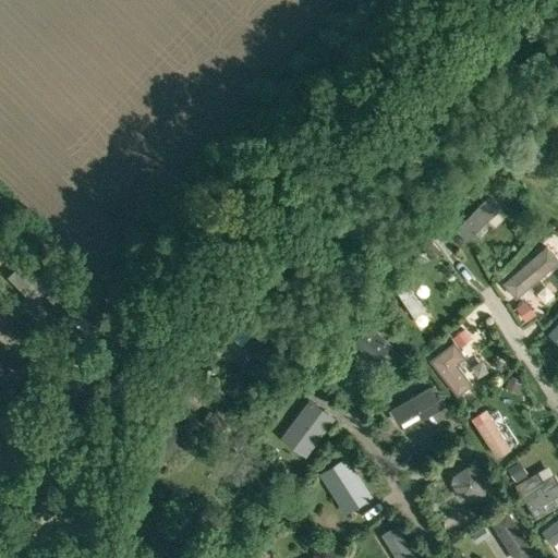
[(497,185),(504,180),(496,170),(489,176),(497,185)]
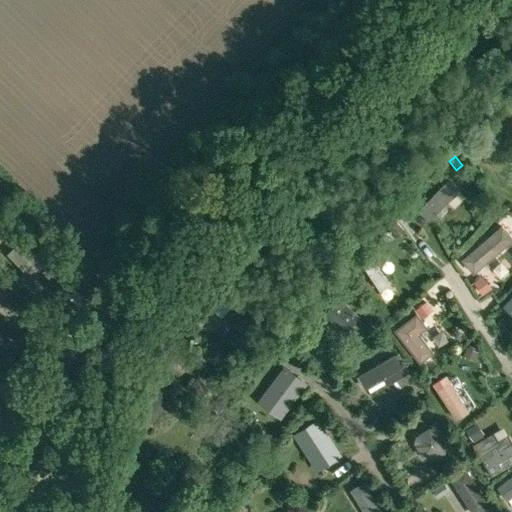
[(448,181),(420,210),(429,219),(457,190),(448,181)]
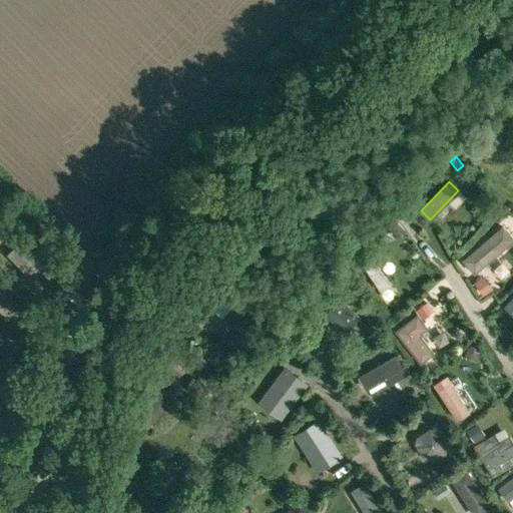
[(490,206),(485,201),(477,208),(483,214),(490,206)]
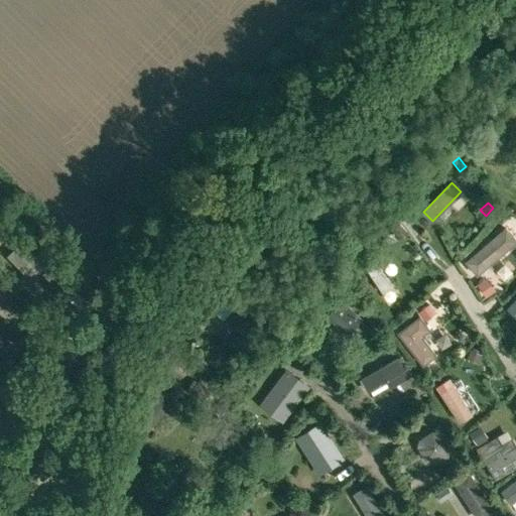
[(399,238),(406,233),(400,225),(393,230),(399,238)]
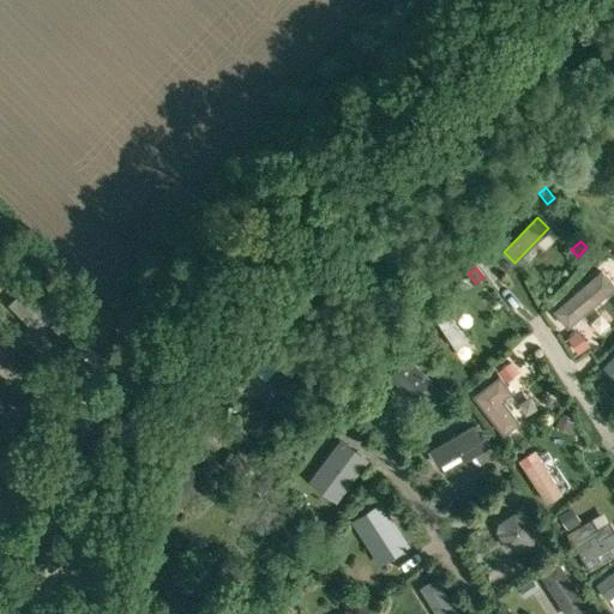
[(613,288),(613,286),(601,271),(554,312),(569,327),(613,288)]
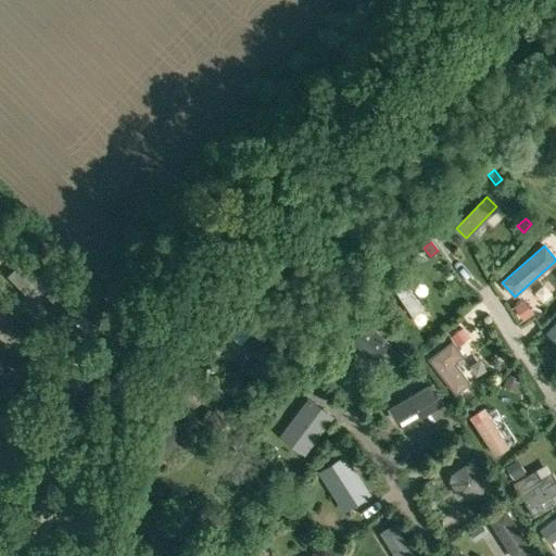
[(34,303),(43,293),(49,289),(22,261),(7,276),(34,303)]
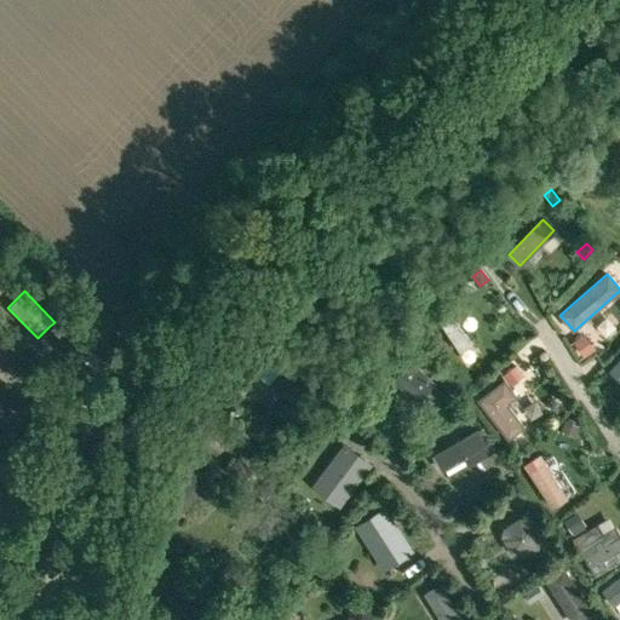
[(458,309),(443,317),(466,352),(480,345),(458,309)]
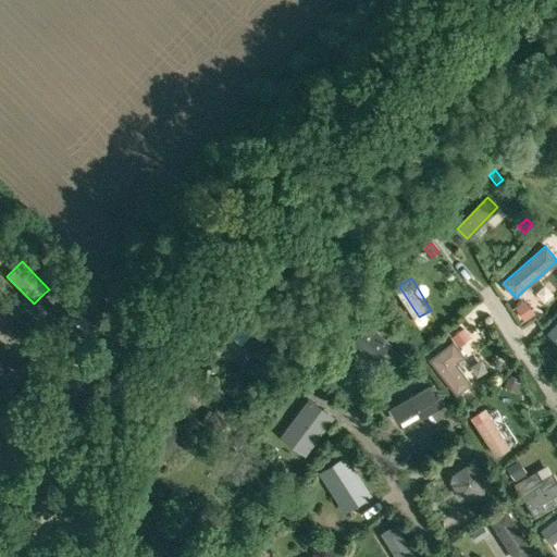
[(72,306),(52,286),(49,289),(44,294),(63,313),(72,306)]
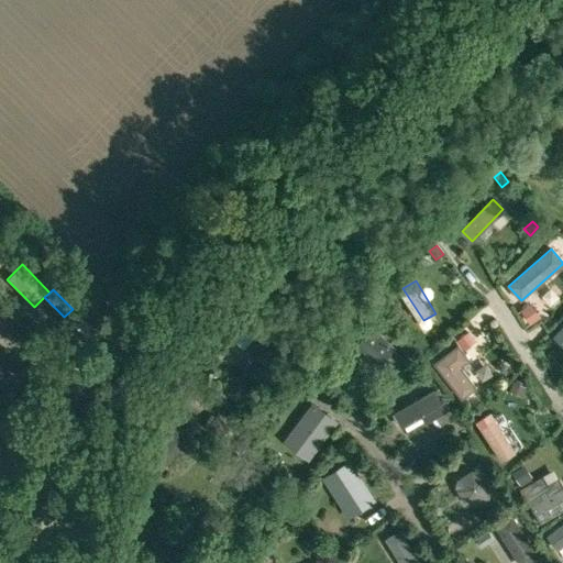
[(521,310),(530,323),(539,317),(530,304),(521,310)]
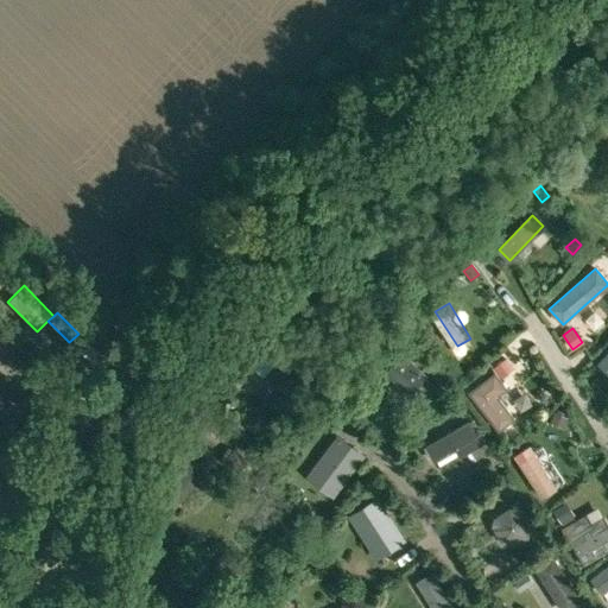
[(239,385),(274,347),(261,334),(225,373),(239,385)]
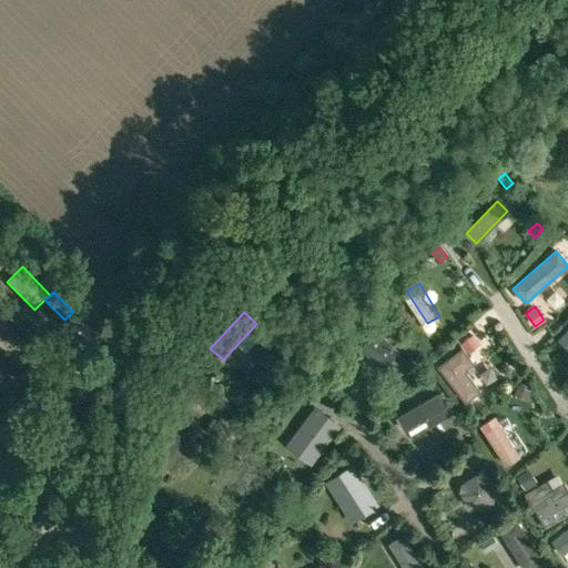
[(394,332),(399,325),(389,314),(383,321),(394,332)]
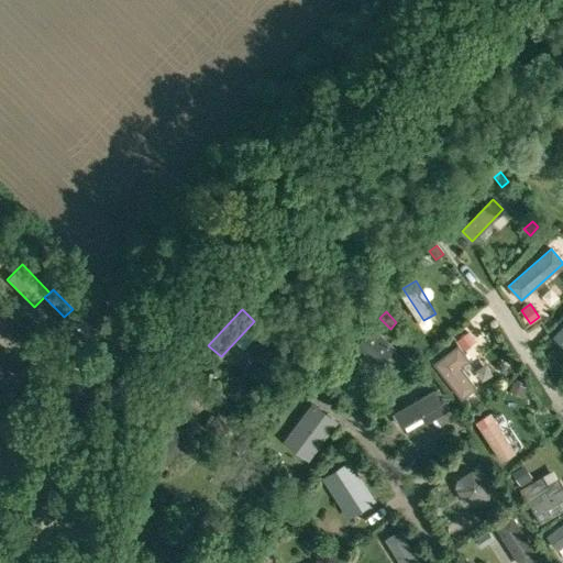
[(15,326),(8,329),(12,341),(21,338),(15,326)]
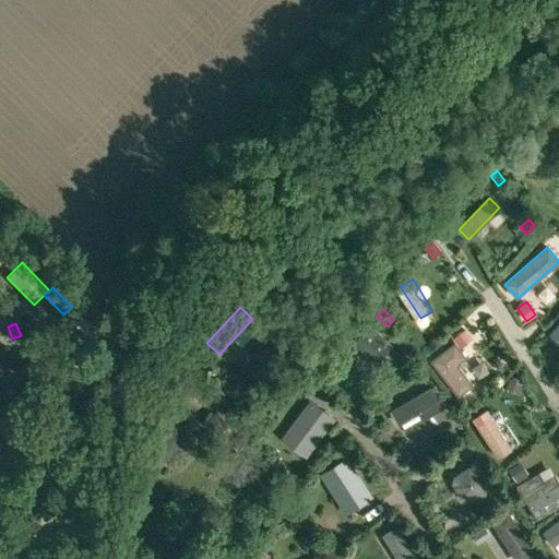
[(558,323),(549,334),(558,342),(558,323)]
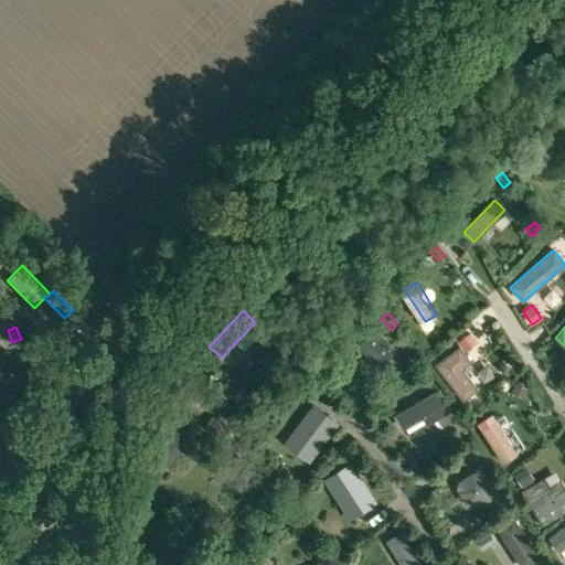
[(355,348),(377,369),(396,349),(374,328),(355,348)]
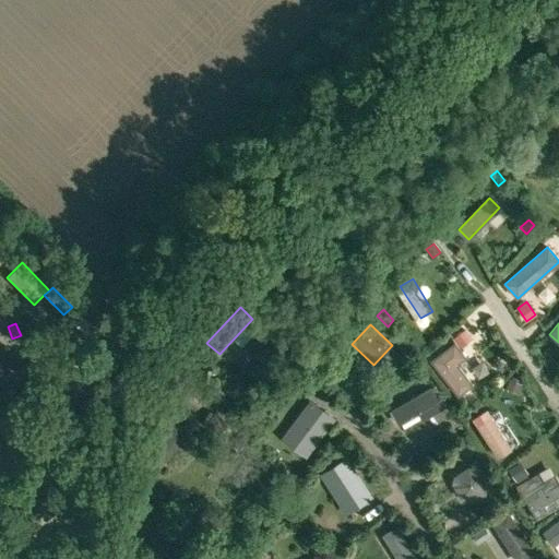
[(453,336),(461,346),(472,337),(464,329),(453,336)]
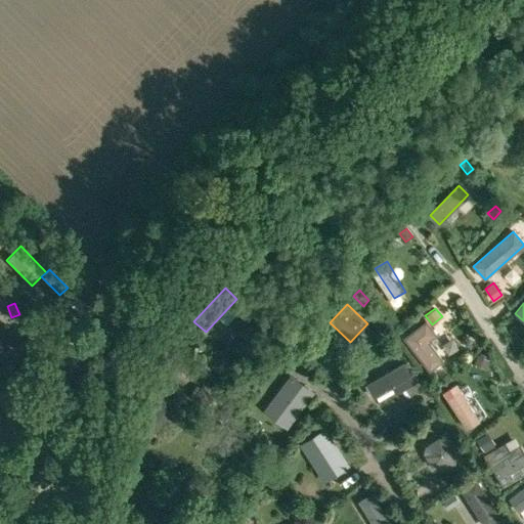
[(436,337),(438,335),(426,319),(403,338),(430,372),(444,360),(433,346),(439,341),(436,337)]
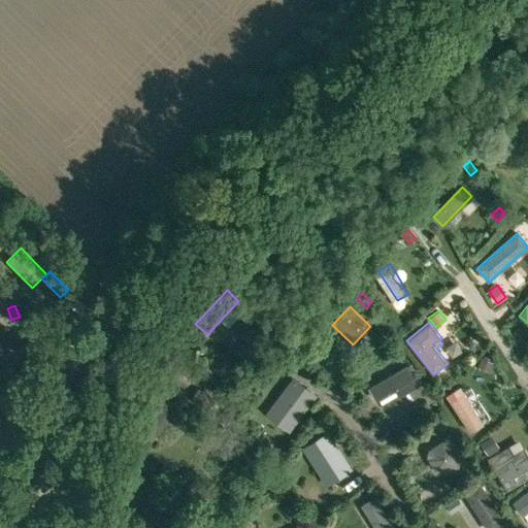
[(288,356),(297,362),(301,355),(293,350),(288,356)]
